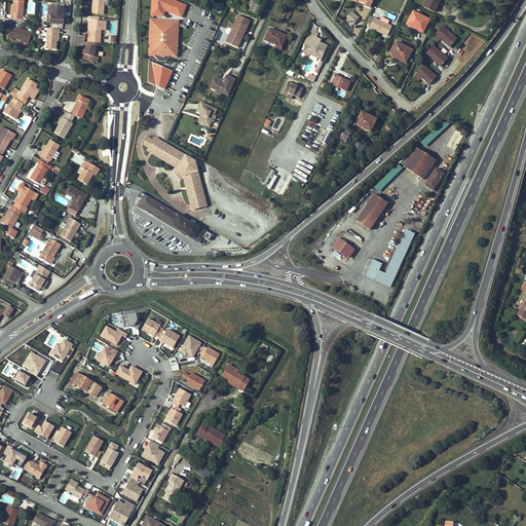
[(104,0),(95,0),(95,4),(92,4),(92,13),(103,13),(104,2),(104,0)]
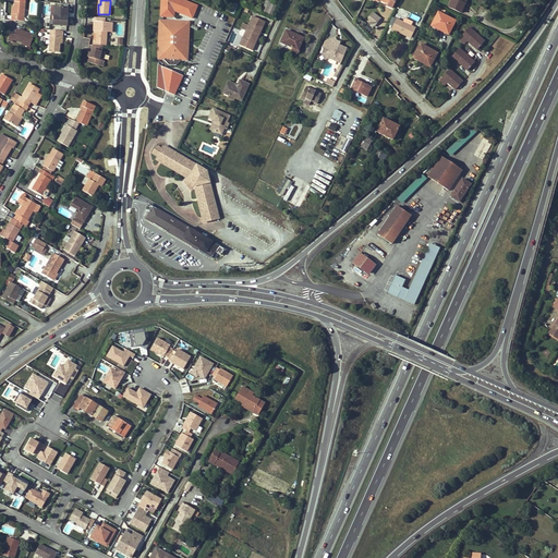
[(193,19),(197,4),(184,0),(159,0),(159,17),(173,17),(176,12),(193,19)]
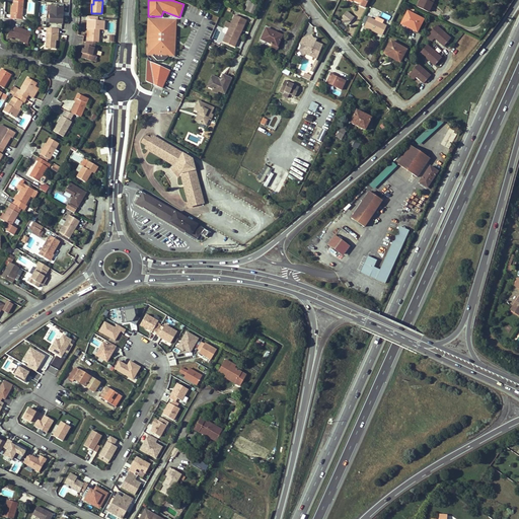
[(246,0),(242,10),(253,14),(257,4),(246,0)]
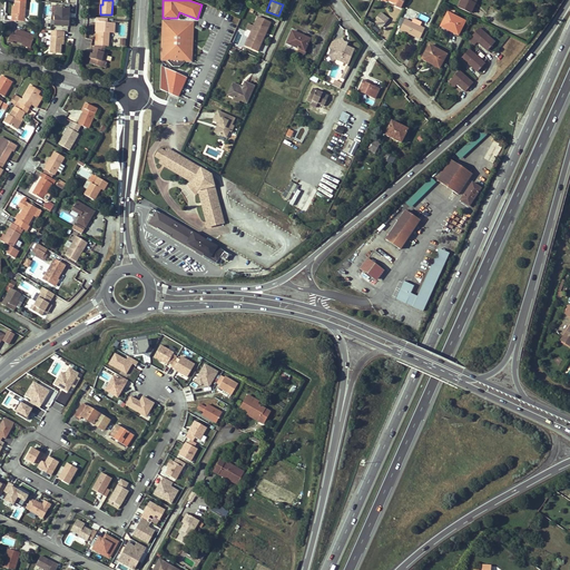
[(460,0),(458,7),(470,12),(474,3),(472,2),(472,0),(460,0)]
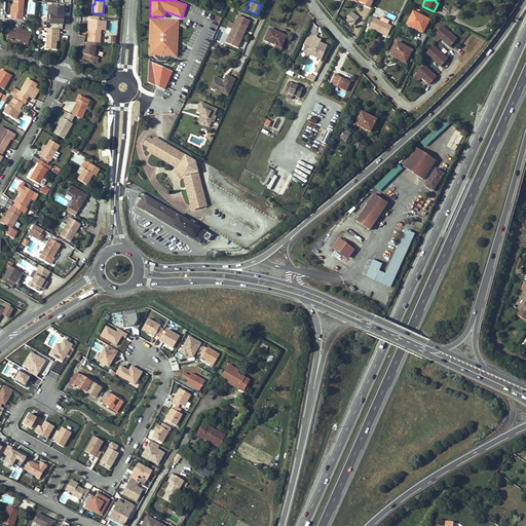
[(14,2),(13,6),(13,14),(11,13),(11,14),(10,20),(11,20),(22,20),(24,2),(14,2)]
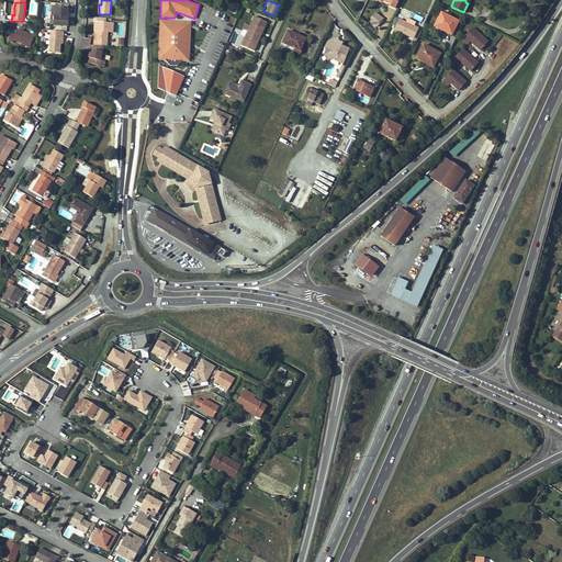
[(239,6),(235,3),(231,12),(235,14),(239,6)]
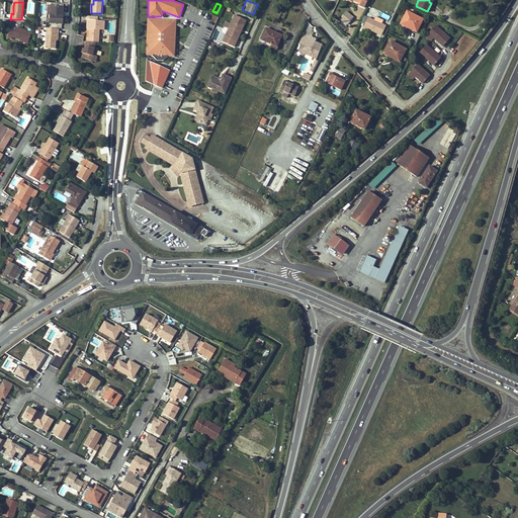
[(51,6),(51,12),(50,23),(62,24),(62,23),(63,15),(61,15),(62,7),(51,6)]
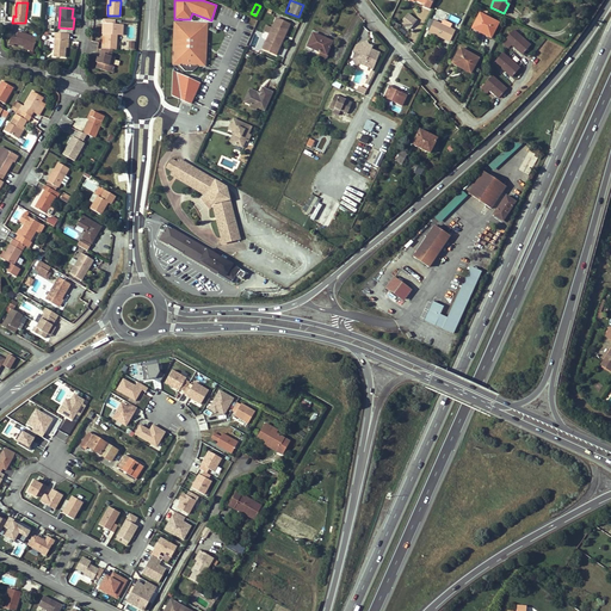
[(407,12),(399,23),(408,30),(417,20),(407,12)]
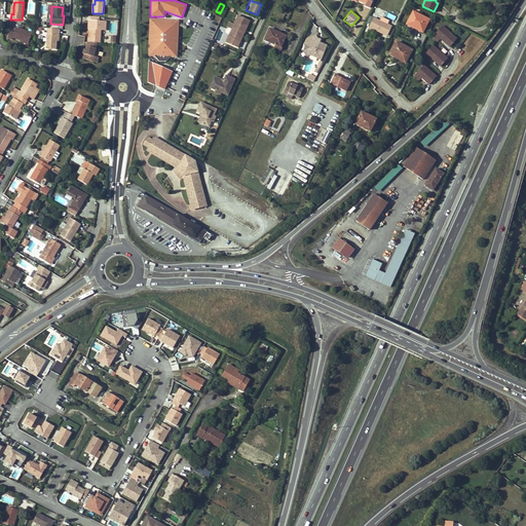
[(413,12),(408,23),(418,28),(417,30),(422,33),(428,20),(413,12)]
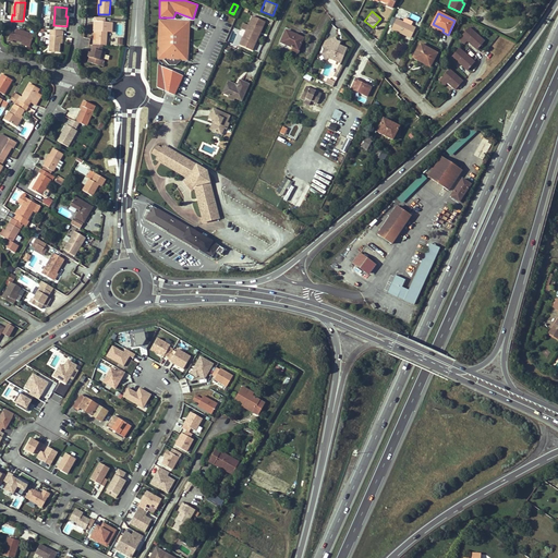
[(239,46),(253,51),(265,21),(251,16),(247,25),(242,23),(240,28),(244,31),(239,46)]
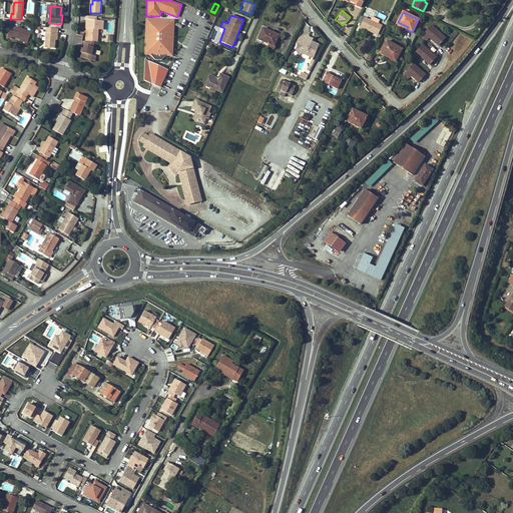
[(382,26),(364,17),(360,27),(368,31),(368,29),(378,34),(382,26)]
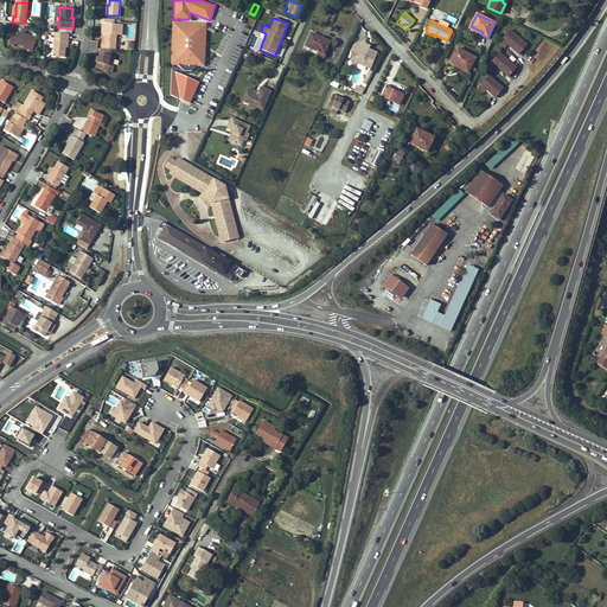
[(202,61),(204,61),(204,25),(174,24),(172,59),(174,59),(177,63),(179,63),(180,64),(179,65),(179,66),(184,71),(191,71),(197,66),(197,65),(202,61)]
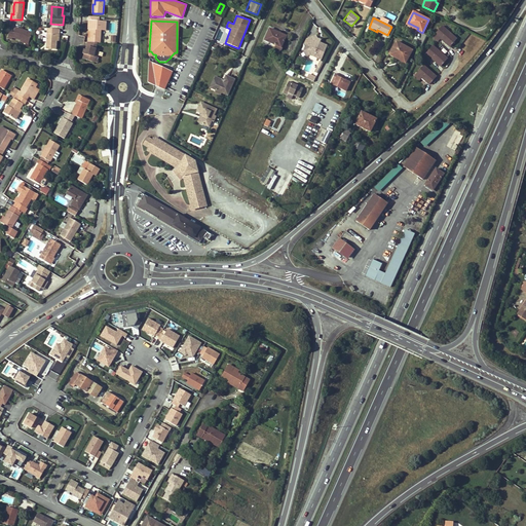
[(250,22),(246,32),(251,34),(255,24),(250,22)]
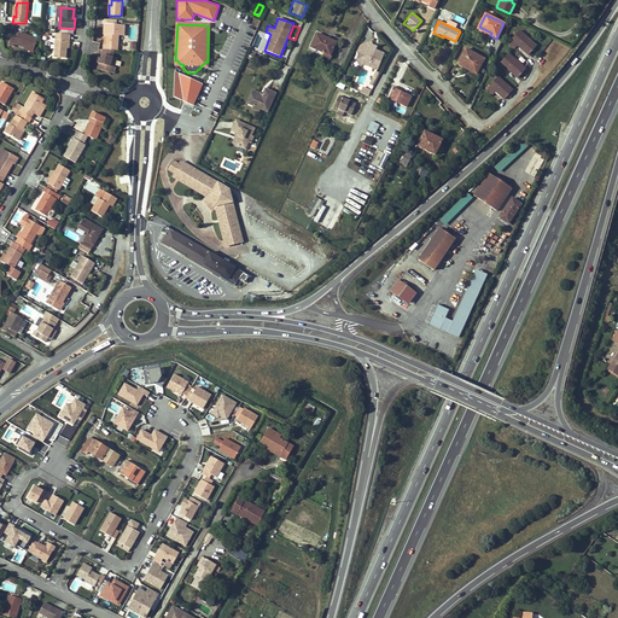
[(108,29),(106,38),(105,45),(104,45),(104,50),(115,50),(117,51),(120,29),(108,29)]
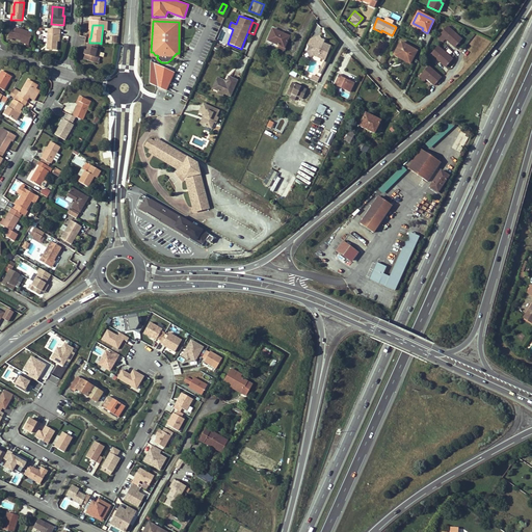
[(447,27),(437,37),(443,42),(446,40),(449,43),(451,41),(456,46),(461,40),(447,27)]
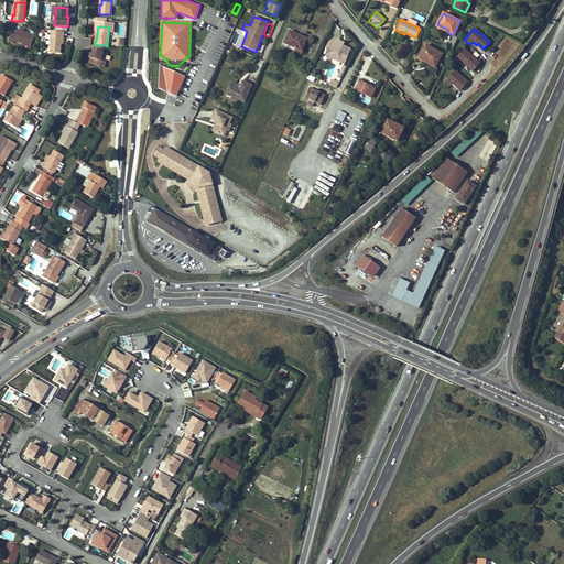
[(17,30),(14,35),(10,34),(9,41),(13,42),(13,41),(22,43),(31,45),(34,35),(29,34),(17,30)]
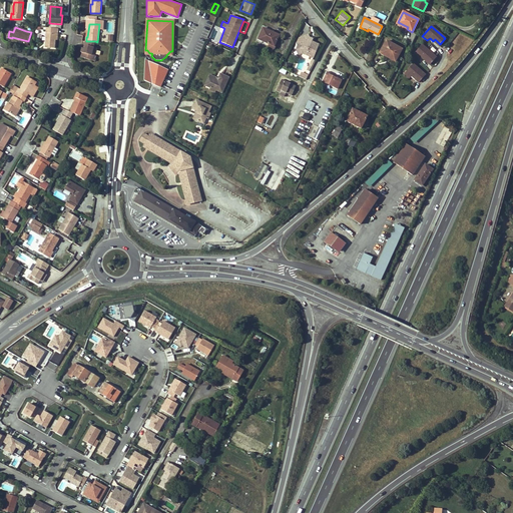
[(56,34),(57,34),(58,28),(46,28),(44,47),(55,48),(55,40),(56,34)]
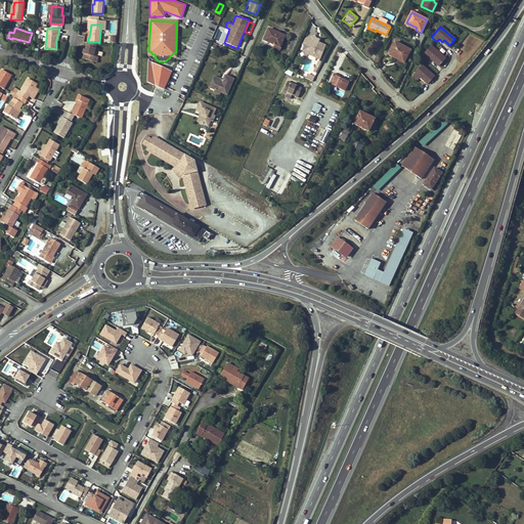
[(268,29),(263,40),(275,45),(279,47),(285,37),(276,34),(277,33),(268,29)]
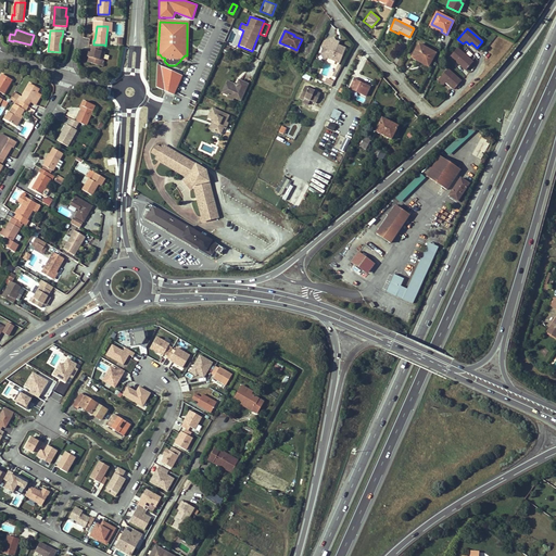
[(338,45),(333,43),(335,41),(333,37),(324,41),(327,49),(325,54),(327,59),(339,63),(345,48),(338,45)]
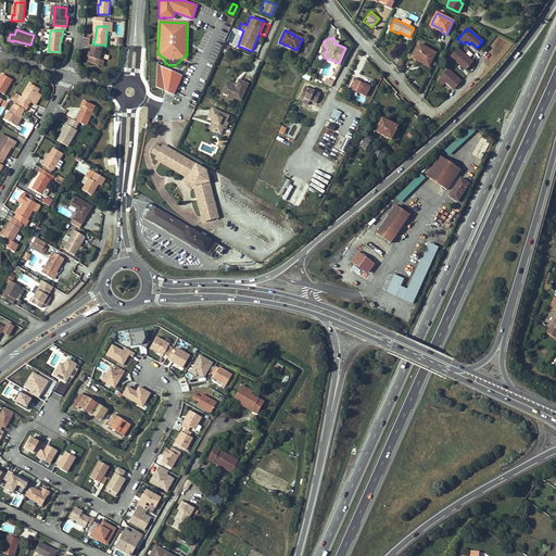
[(93,45),(92,45),(91,49),(92,49),(92,53),(90,52),(89,52),(87,57),(89,58),(88,62),(98,64),(99,60),(100,60),(101,59),(102,59),(104,52),(101,51),(103,45),(93,45)]
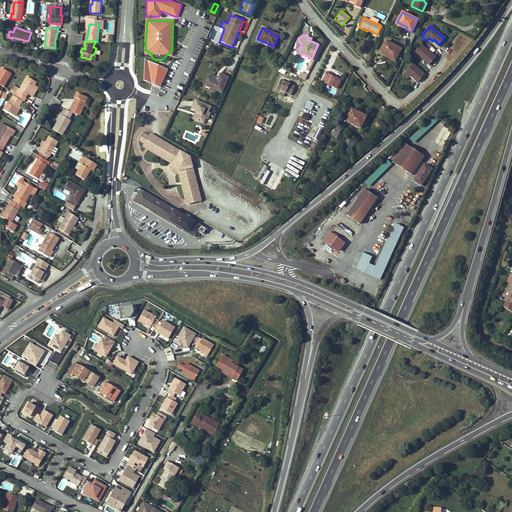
[(401,49),(385,41),(379,53),(384,55),(385,53),(395,59),(401,49)]
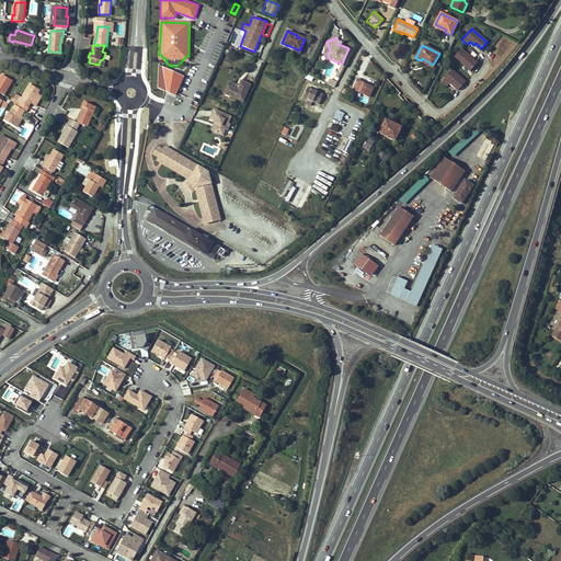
[(460,63),(464,66),(466,64),(471,69),(477,63),(461,49),(451,60),(457,66),(460,63)]
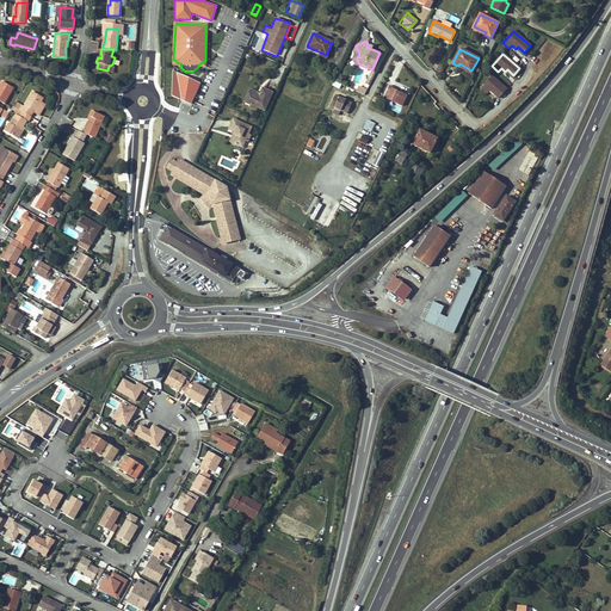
[(201,84),(172,71),(171,96),(191,105),(201,84)]
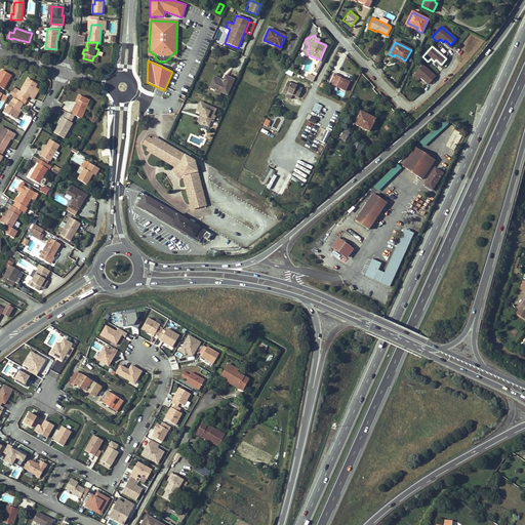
[(422,66),(413,76),(418,81),(420,78),(425,81),(426,79),(430,83),(435,77),(422,66)]
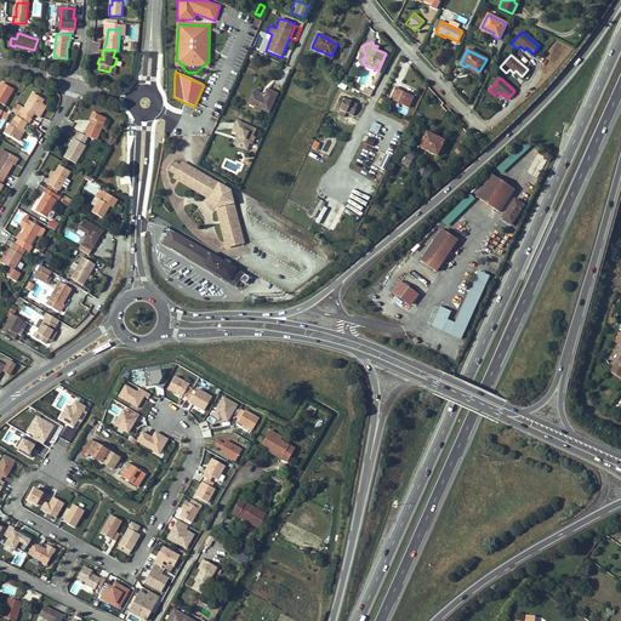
[(0,102),(4,106),(13,90),(3,84),(0,86),(0,102)]
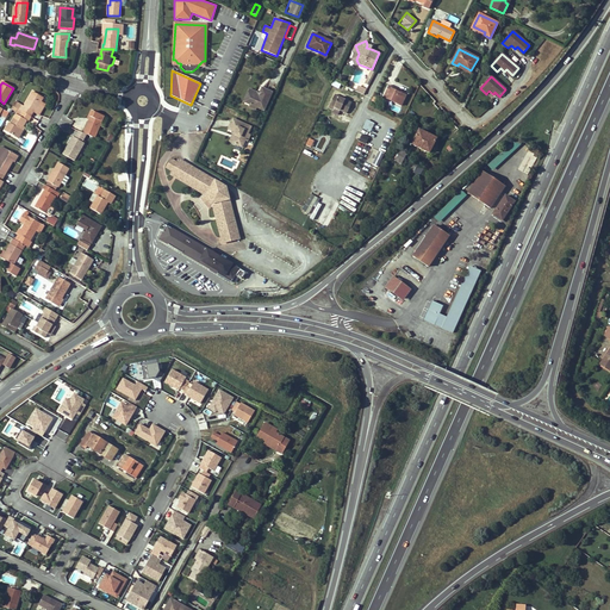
[(387,99),(392,87),(387,86),(383,97),(387,99)]
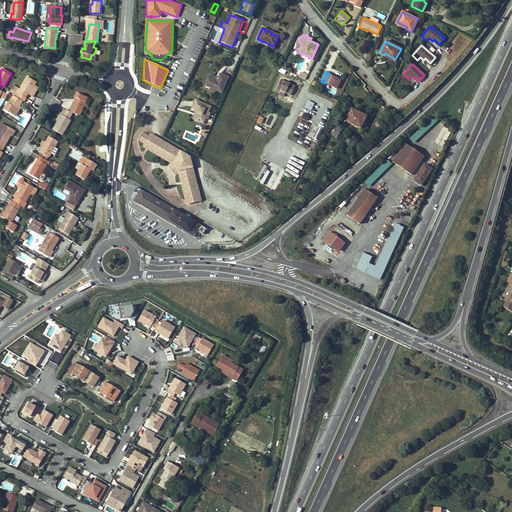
[(333,87),(337,78),(335,78),(333,76),(333,75),(329,73),(325,83),(333,87)]
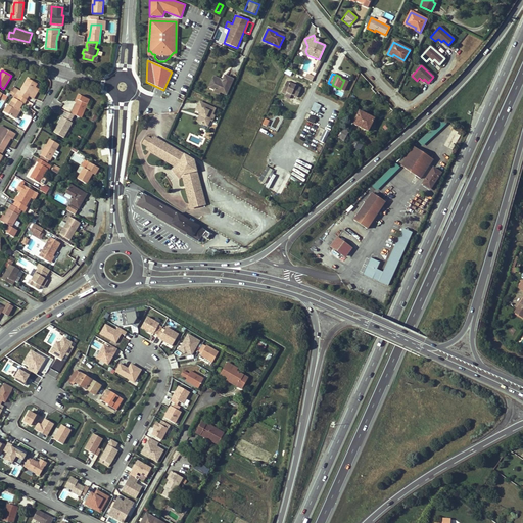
[(219,84),(221,84),(224,77),(222,76),(220,81),(214,78),(212,80),(219,83),(219,84)]
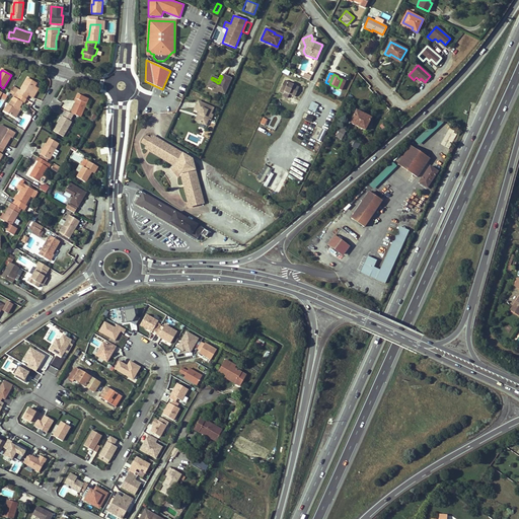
[(222,76),(219,83),(217,83),(217,82),(211,79),(207,88),(224,95),(230,80),(222,76)]
